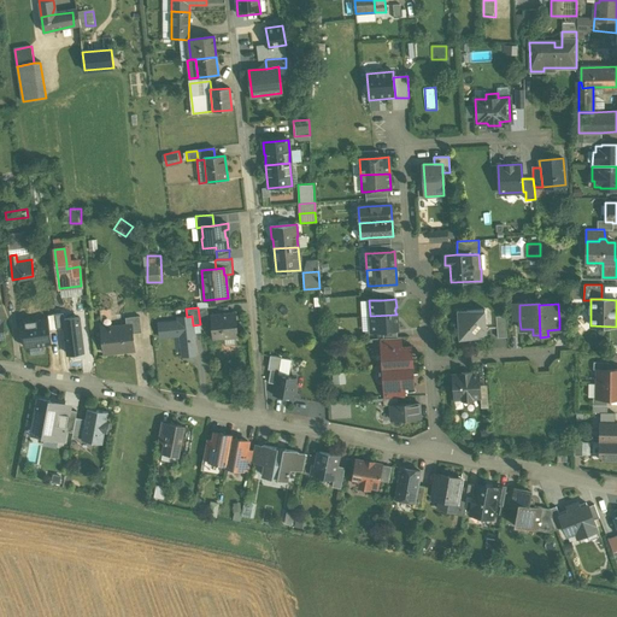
[(485,310),(457,311),(459,339),(482,338),(487,336),(486,333),(487,333),(485,310)]
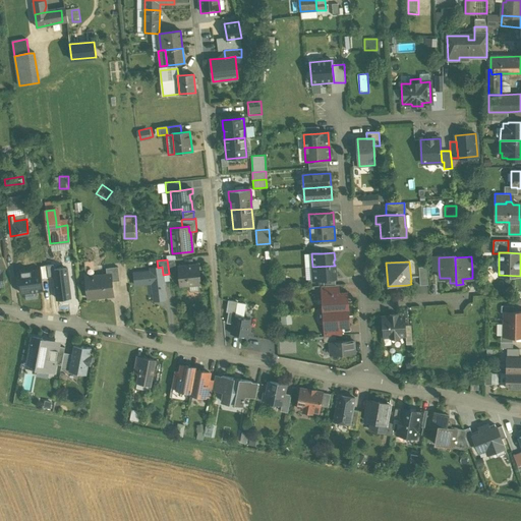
[(198,264),(178,266),(179,286),(187,286),(198,285),(200,285),(198,264)]
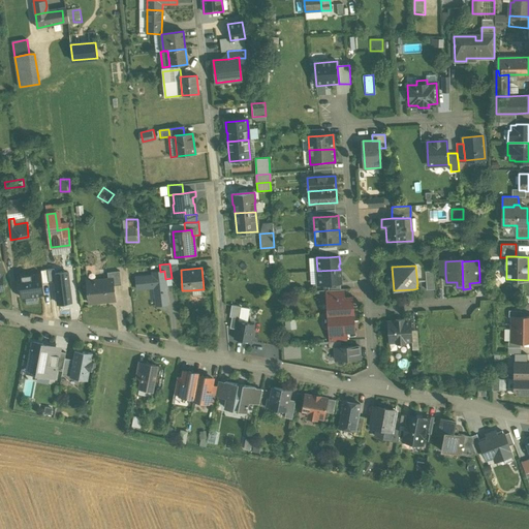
[(340,270),(317,271),(318,284),(328,284),(340,283),(341,283),(340,276),(339,271),(340,270)]
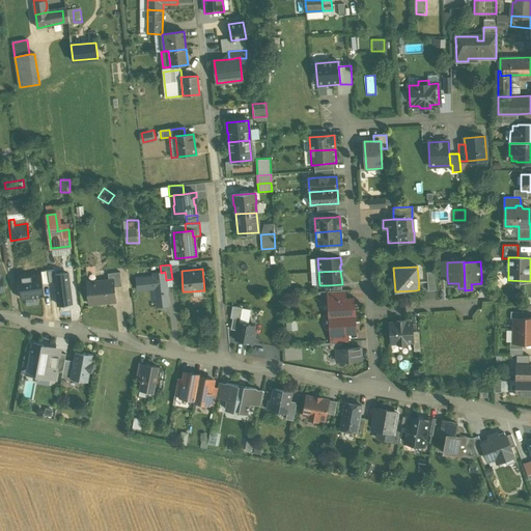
[(119,272),(111,273),(111,279),(112,279),(113,286),(121,285),(119,272)]
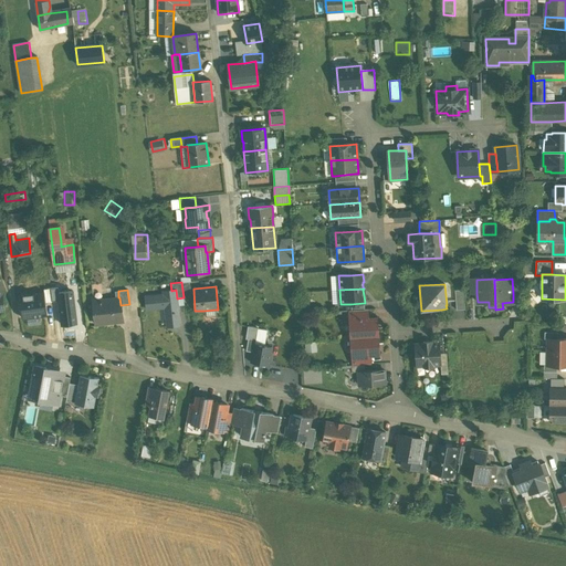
[(163,294),(145,296),(147,310),(165,307),(166,326),(179,325),(177,299),(176,290),(171,291),(163,291),(163,294)]
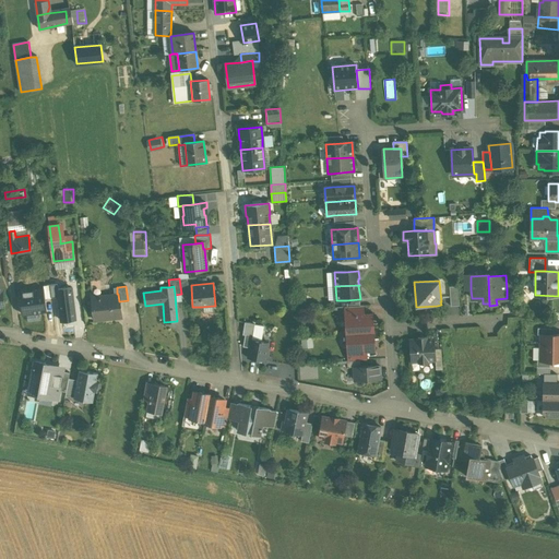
[(458,286),(449,286),(451,306),(460,306),(458,286)]
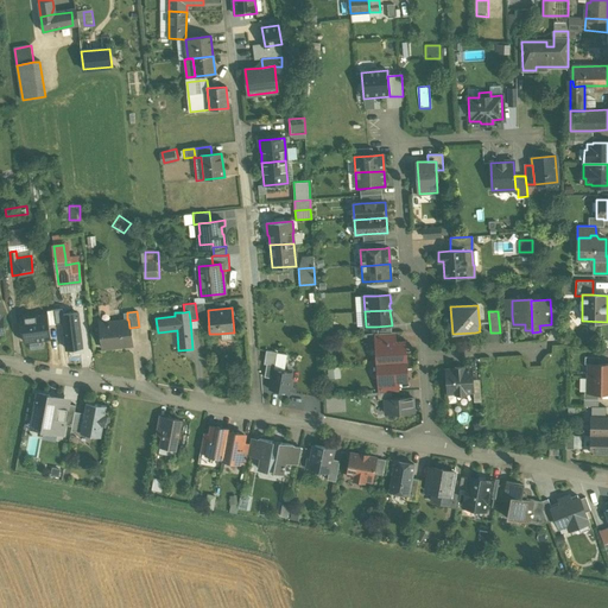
[(77,312),(63,315),(64,323),(67,348),(82,347),(77,312)]
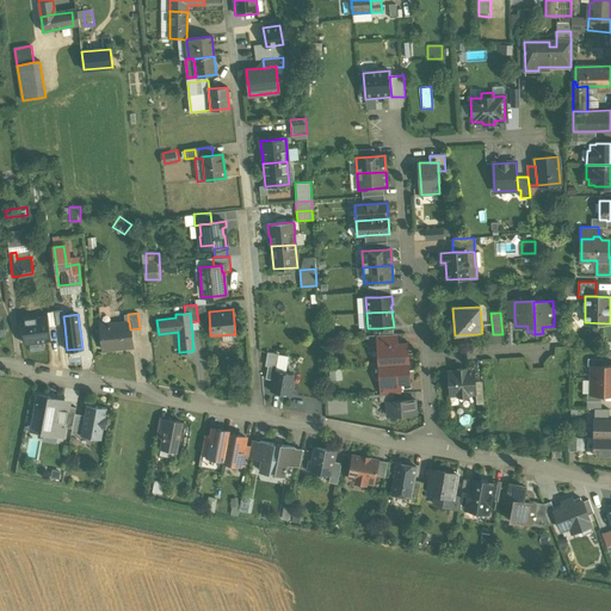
[(24,344),(51,340),(50,326),(48,315),(20,319),(24,344)]
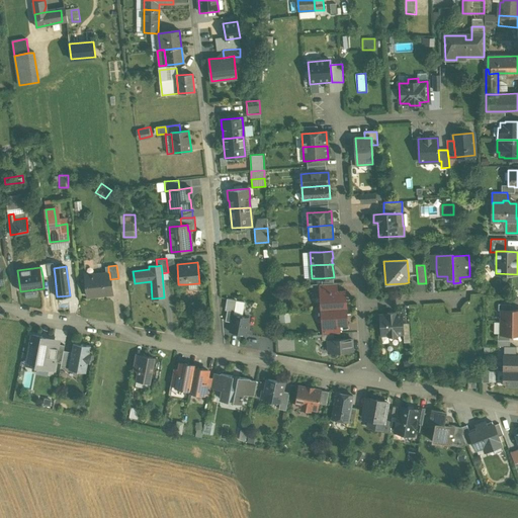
[(108,272),(85,275),(88,296),(112,293),(110,279),(109,272),(108,272)]
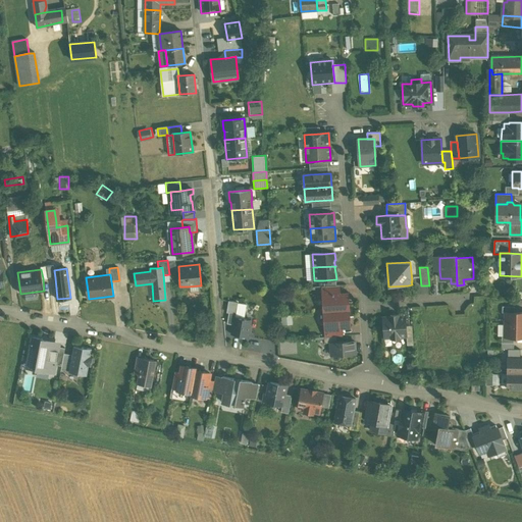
[(324,286),(322,286),(323,296),(340,295),(338,285),(336,285),(324,286)]
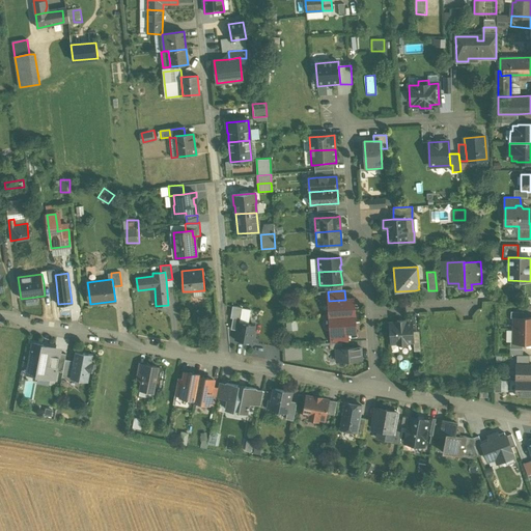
[(345,300),(329,301),(330,316),(355,315),(354,299),(345,300)]
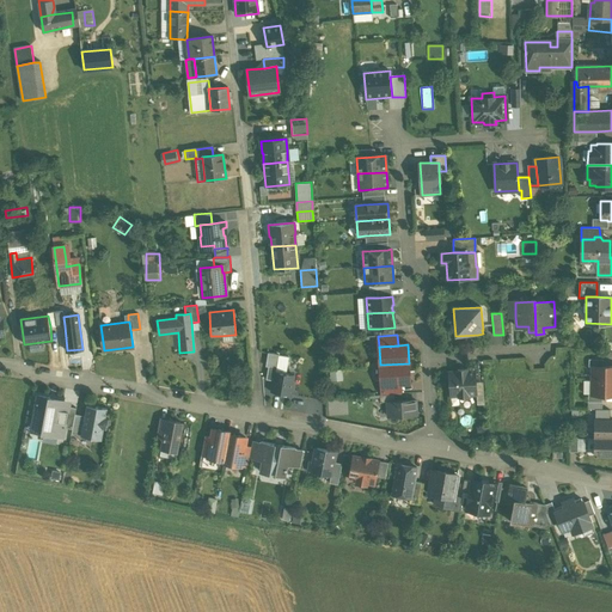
[(279,354),(268,353),(267,365),(268,365),(276,367),(279,354)]
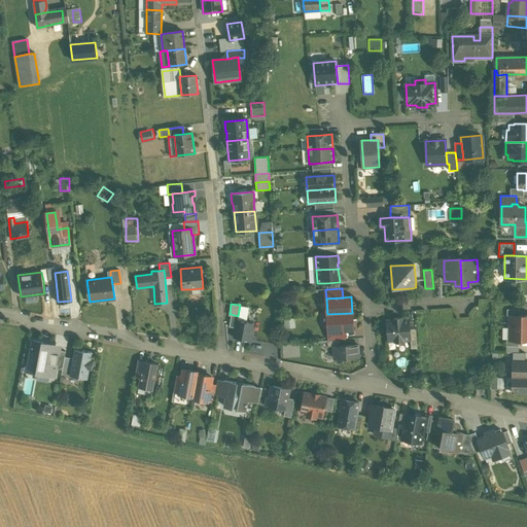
[(248,307),(240,305),(238,316),(237,320),(251,322),(252,320),(247,319),(246,317),(248,307)]
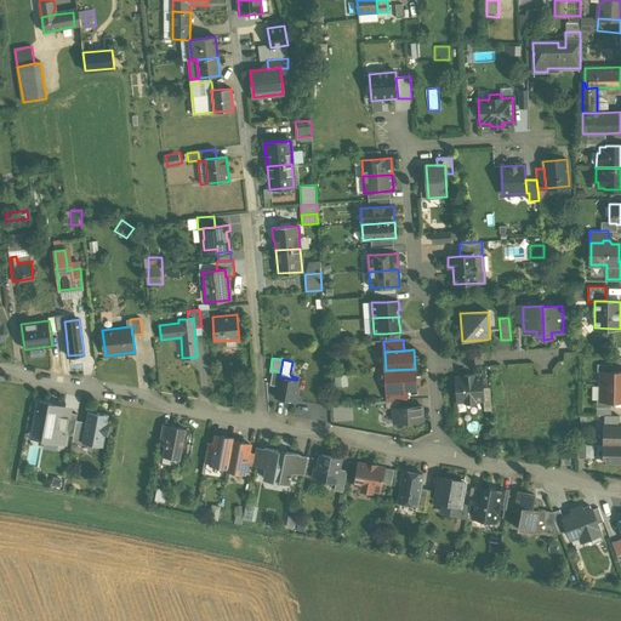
[(415,369),(386,370),(387,389),(406,388),(416,388),(415,369)]
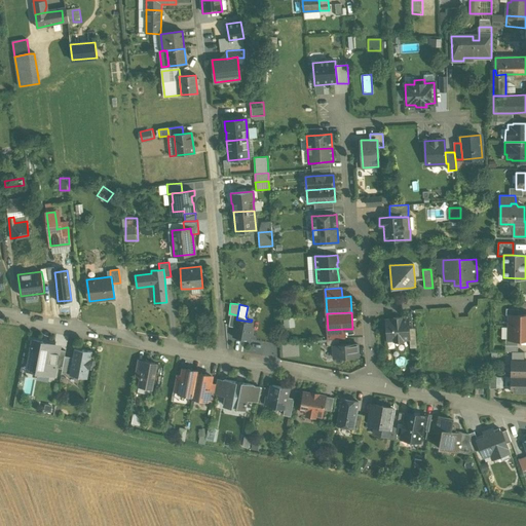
[(237,315),(230,313),(228,326),(234,327),(236,320),(237,315)]
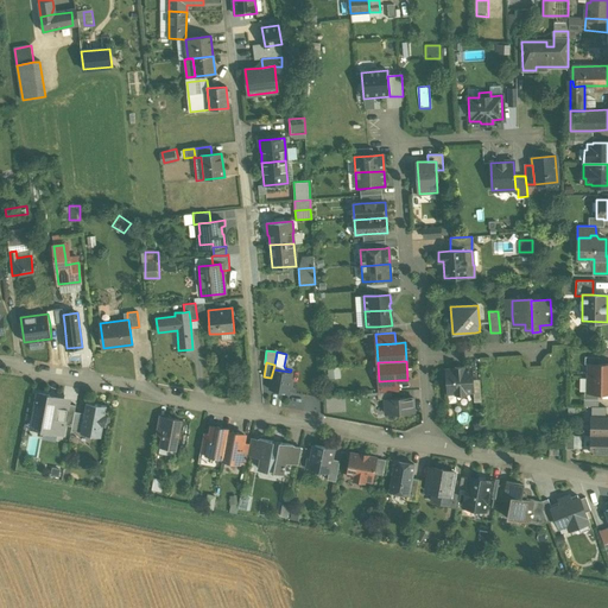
[(607,363),(599,363),(588,363),(588,365),(588,378),(607,378),(607,363)]
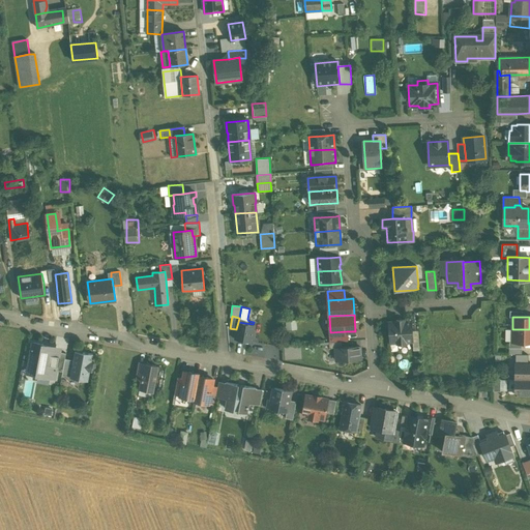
[(404,320),(395,320),(395,322),(388,323),(390,343),(398,342),(398,344),(406,344),(405,342),(412,341),(411,321),(404,322),(404,320)]
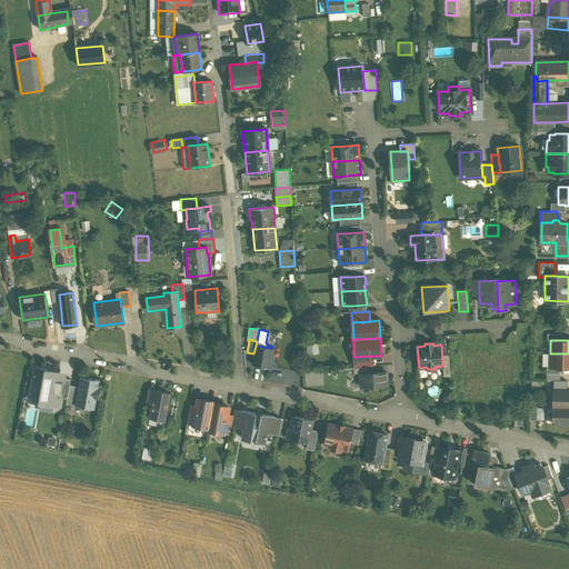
[(256,346),(253,353),(252,363),(269,367),(272,349),(271,348),(256,346)]
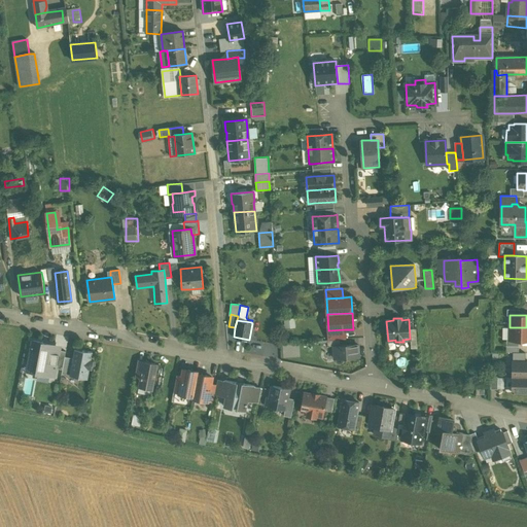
[(526,327),(510,327),(510,340),(519,340),(526,340),(526,327)]
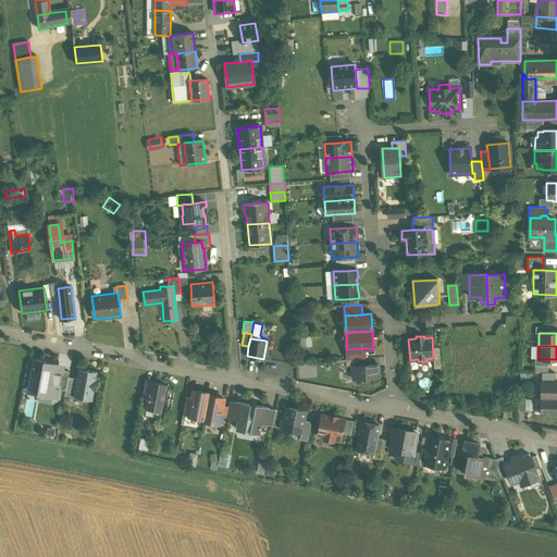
[(364,348),(347,349),(347,359),(364,358),(364,348)]
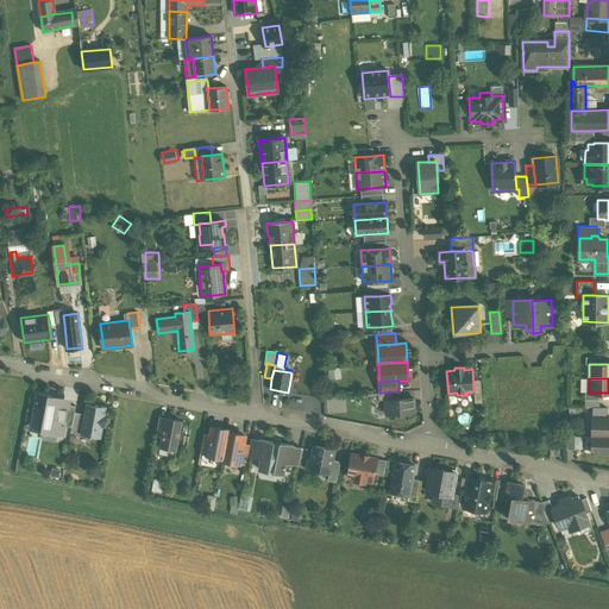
[(70,400),(38,394),(32,421),(43,424),(42,431),(63,434),(70,400)]
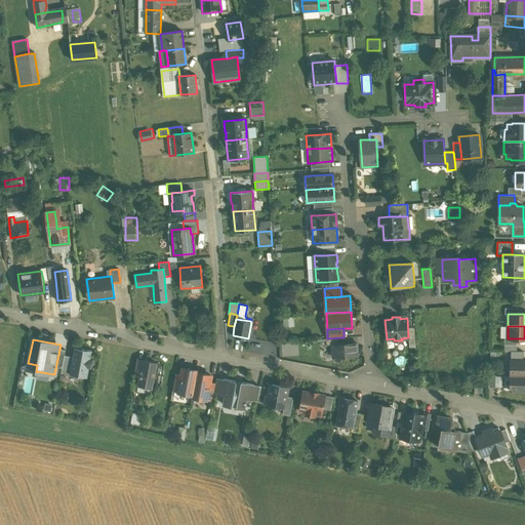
[(338,345),(332,345),(333,357),(358,356),(357,344),(338,345)]
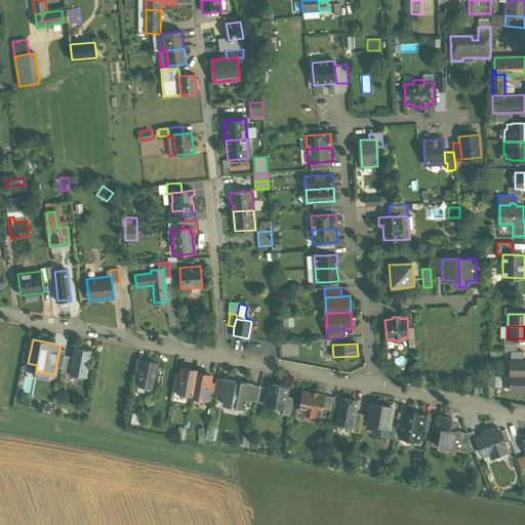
[(65,355),(66,350),(61,349),(56,367),(62,368),(65,355)]
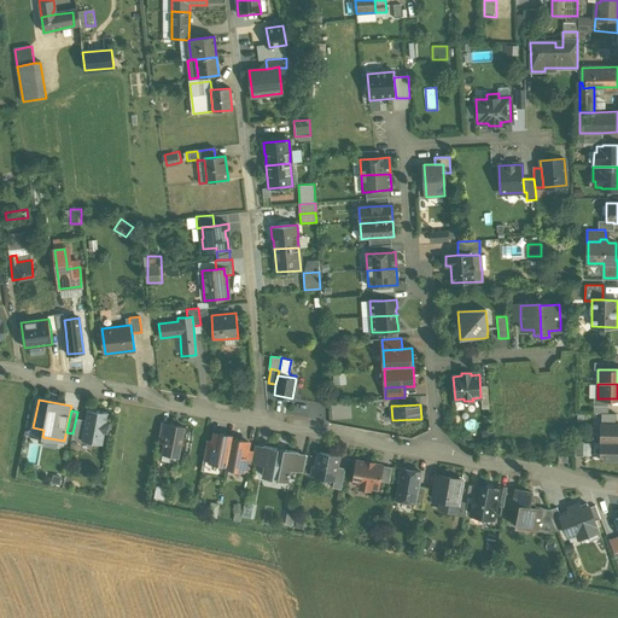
[(97,413),(87,410),(86,419),(82,438),(81,439),(103,444),(105,432),(108,432),(110,423),(106,421),(109,413),(97,410),(97,413)]
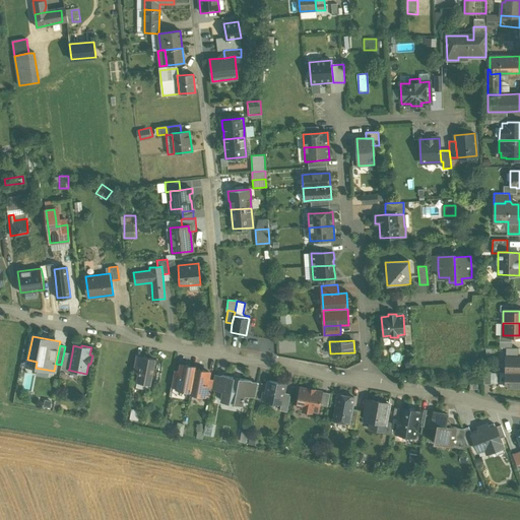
[(518,348),(506,347),(506,356),(518,356),(518,348)]
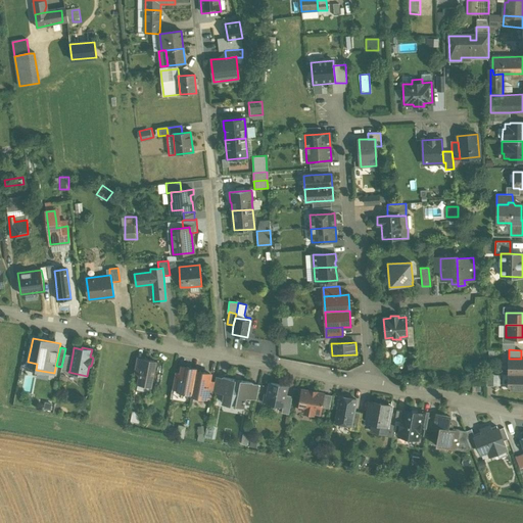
[(73,354),(64,353),(61,370),(69,371),(73,354)]
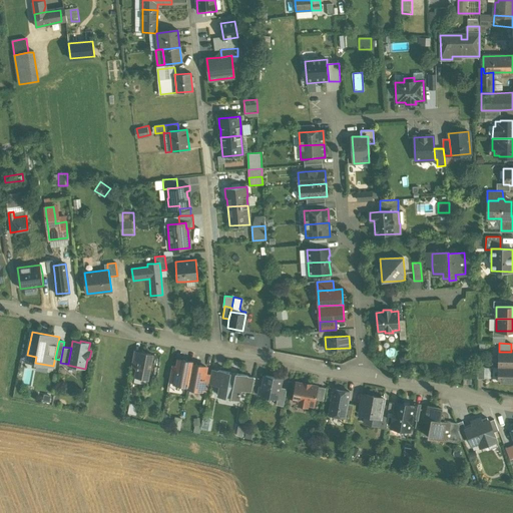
[(140,352),(134,351),(131,366),(136,368),(137,368),(140,352)]
